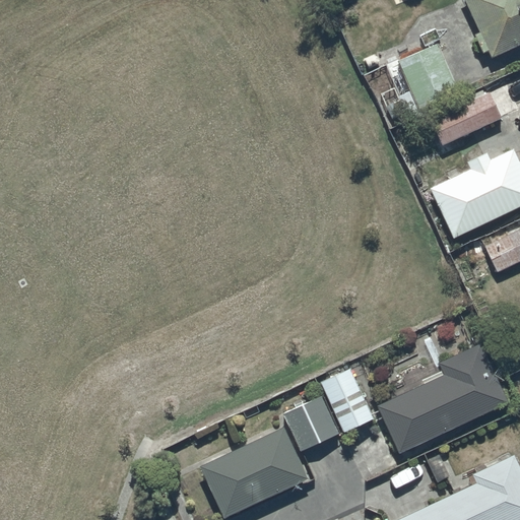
[(519,0),(466,0),(480,29),(474,33),(483,51),(489,49),(493,57),(519,43),(519,0)]
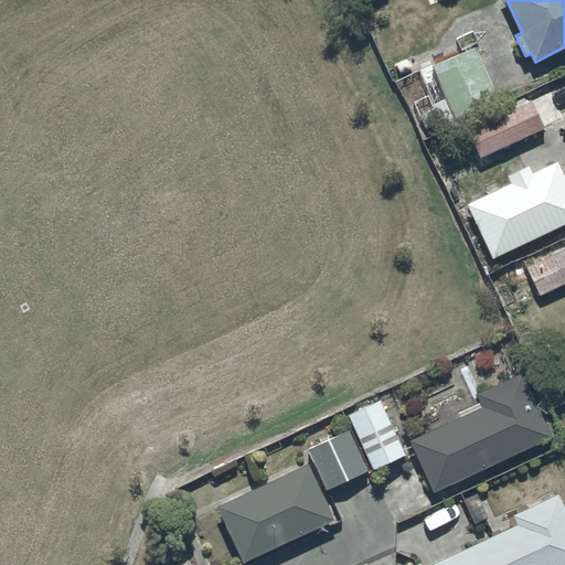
[(476,45),(433,64),(447,96),(438,99),(447,120),(499,98),(476,45)]
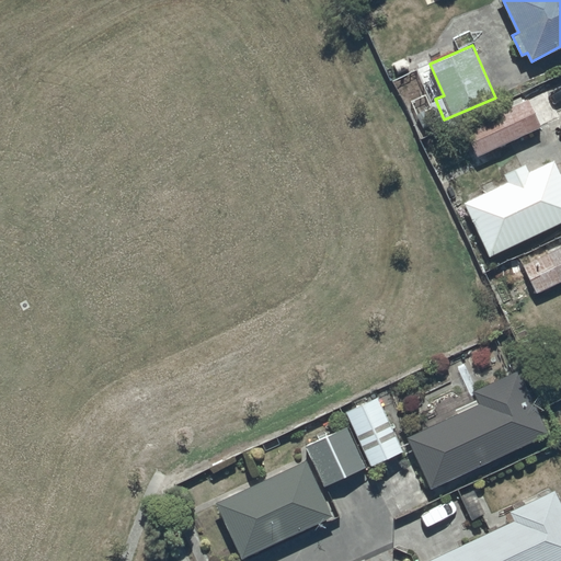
[(521,95),(504,103),(505,107),(464,125),(477,153),(559,117),(547,89),(523,100),(521,95)]
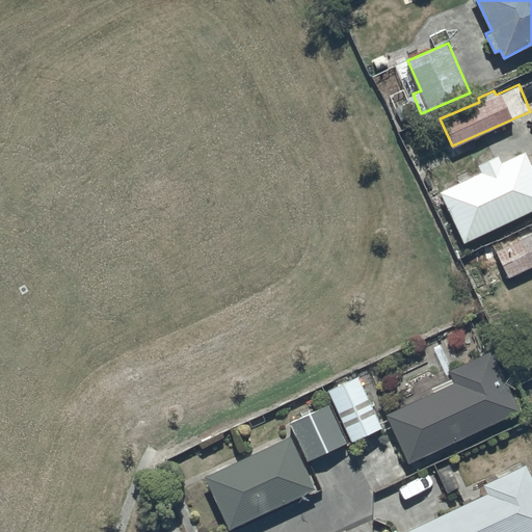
[(481,170),(441,190),(466,240),(531,208),(531,161),(526,150),(502,162),(498,155),(478,164),(481,170)]
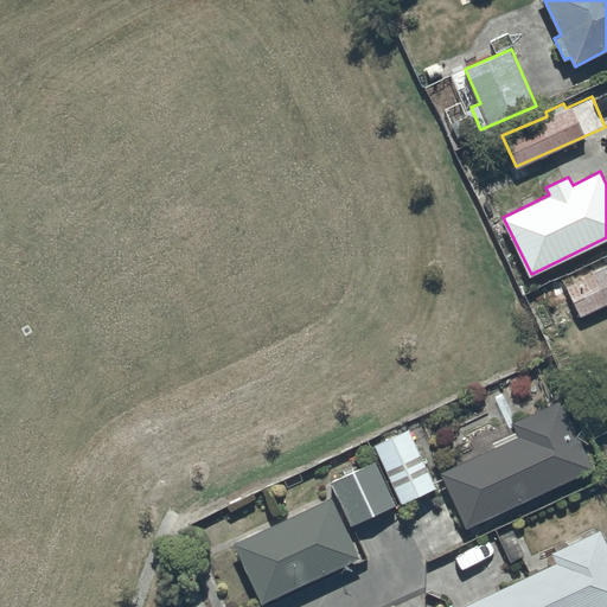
[(606,264),(566,286),(582,318),(606,305),(606,264)]
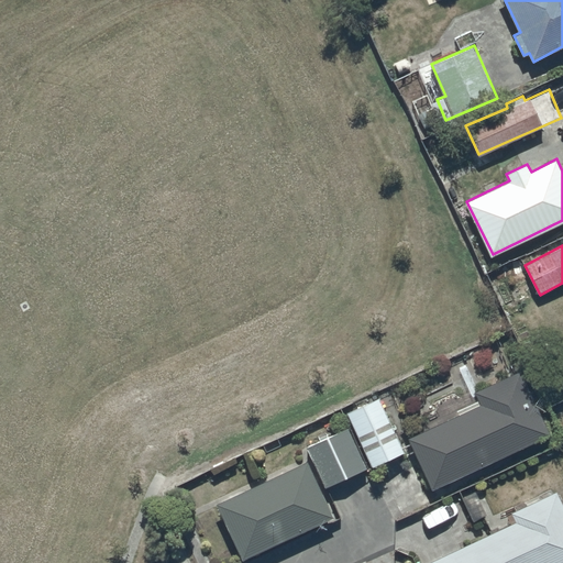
[(481,404),(409,437),(433,489),(550,435),(520,370),(474,390),(481,404)]
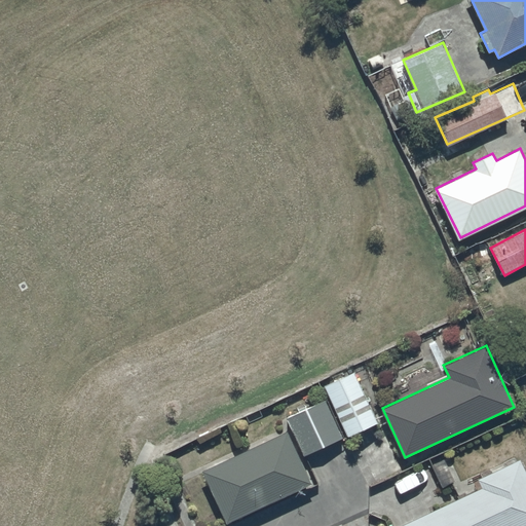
[(352,371),(324,384),(347,436),(376,422),(352,371)]
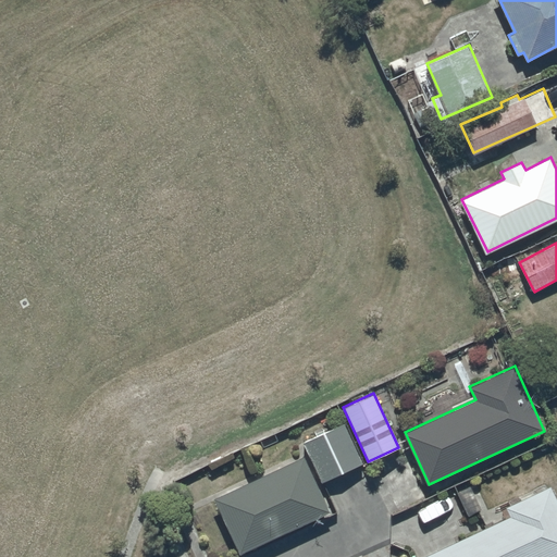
[(344,423),(304,442),(321,481),(361,462),(344,423)]
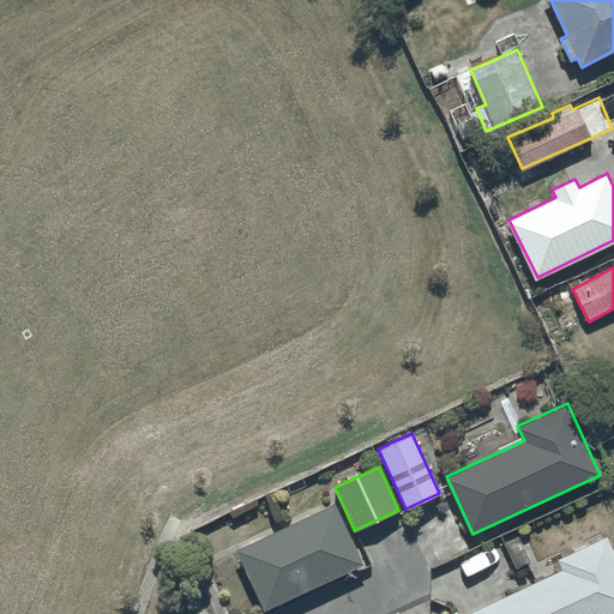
[(335,501),(236,548),(265,608),(363,563),(335,501)]
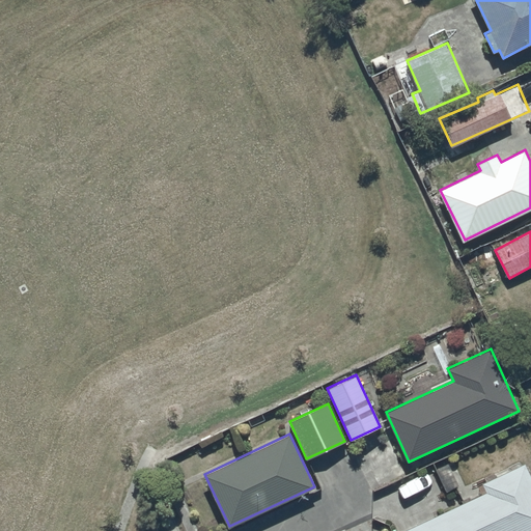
[(485,491),(398,530),(530,530),(530,475),(525,462),(481,481),(485,491)]
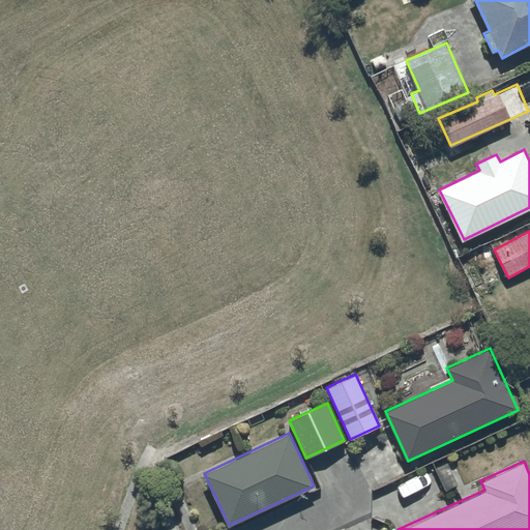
All buildings are outlined.
